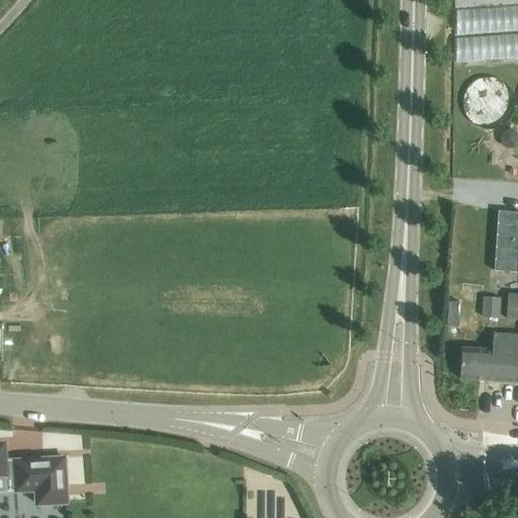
[(470,77),(465,112),(507,118),(512,83),(470,77)]
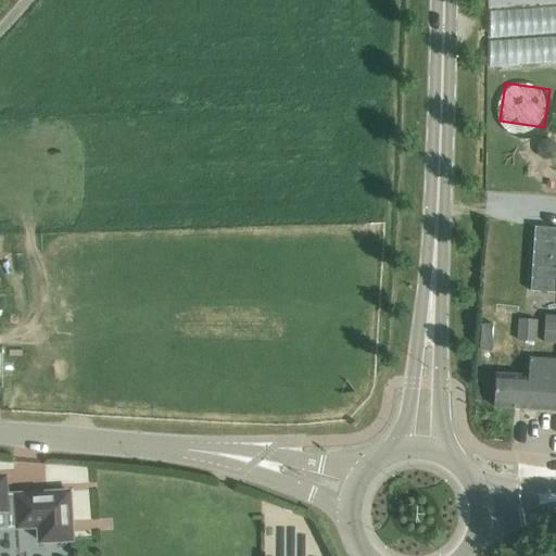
[(542,140),(538,147),(539,154),(544,159),(552,158),(555,152),(555,144),(555,143),(550,139),(542,140)]
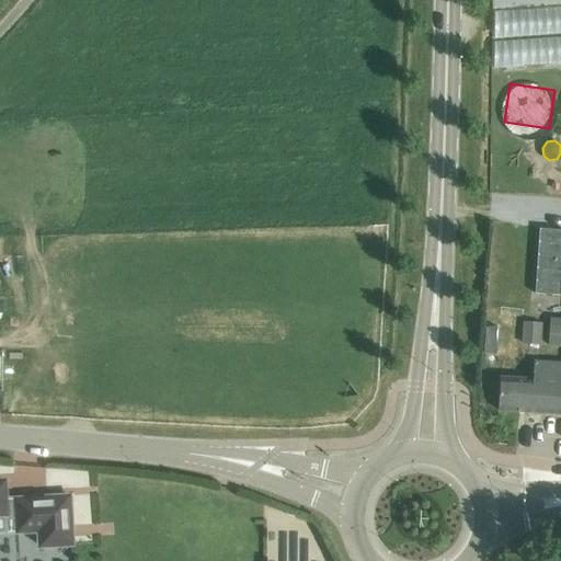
[(560,228),(539,228),(535,293),(560,294),(560,228)]
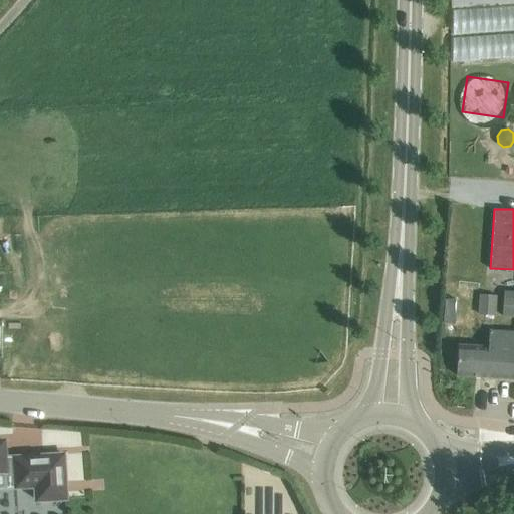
[(513,291),(504,291),(502,316),(513,316),(513,291)]
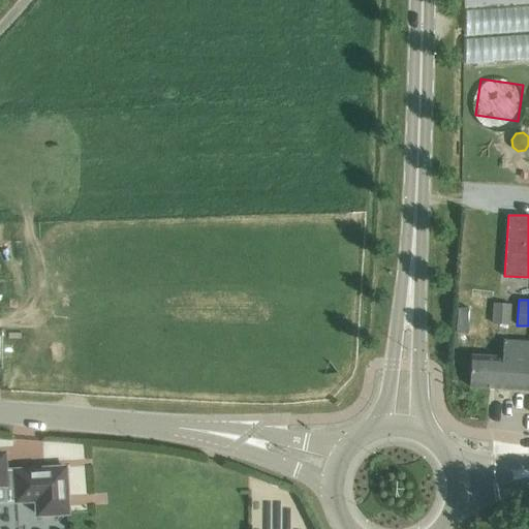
[(491,324),(509,325),(510,305),(492,304),(491,324)]
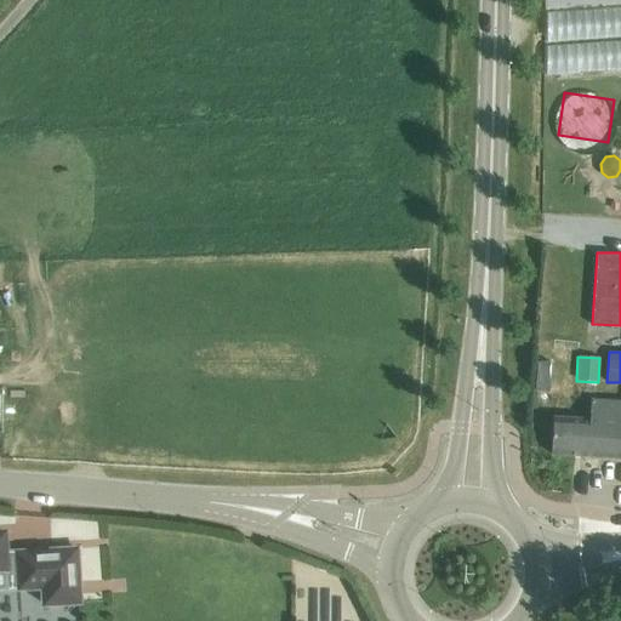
[(552,454),(620,457),(620,400),(592,399),(591,420),(554,416),(552,454)]
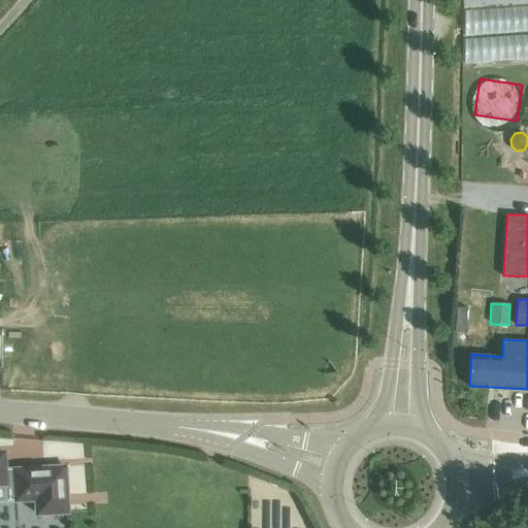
[(0,500),(7,501),(7,495),(17,494),(18,527),(69,527),(66,466),(14,469),(14,470),(5,471),(4,452),(0,452),(0,500)]
